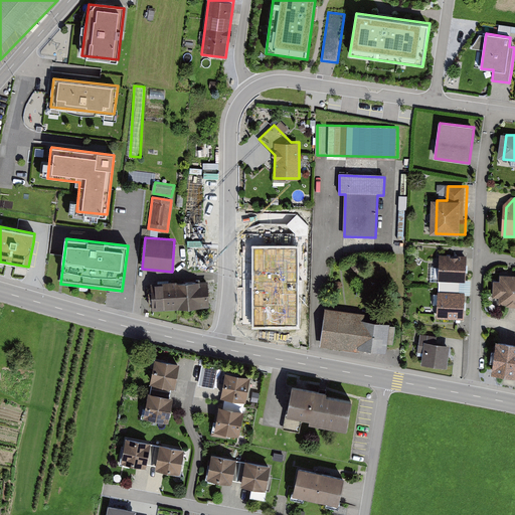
[(304,251),(280,250),(280,277),(303,277),(304,251)]
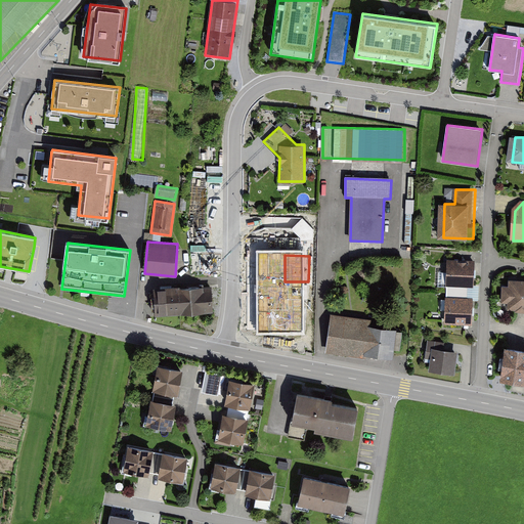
[(475,259),(447,259),(446,286),(474,287),(475,259)]
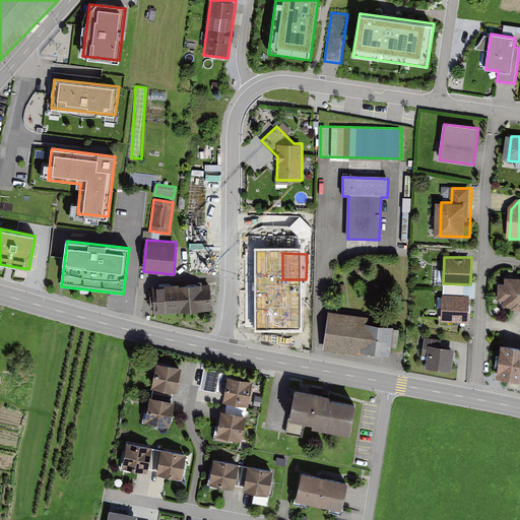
[(511,309),(519,309),(519,277),(505,277),(505,284),(499,283),(498,301),(504,301),(504,307),(511,308),(511,309)]
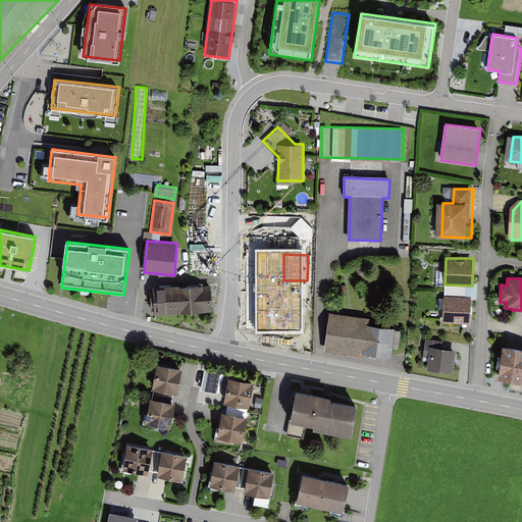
[(157,285),(158,313),(212,310),(211,283),(157,285)]
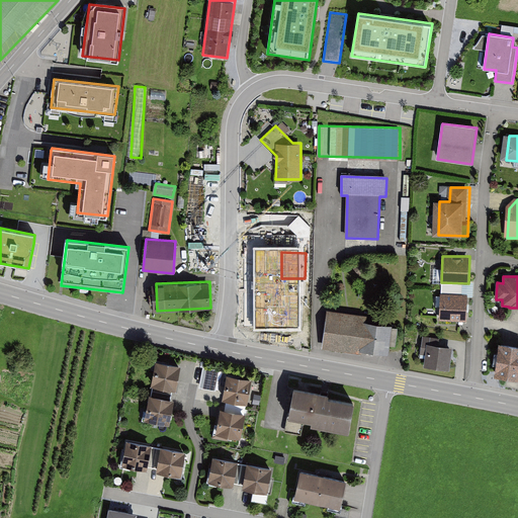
[(286,287),(250,285),(247,334),(281,336),(282,332),(291,332),(293,304),(285,303),(286,287)]
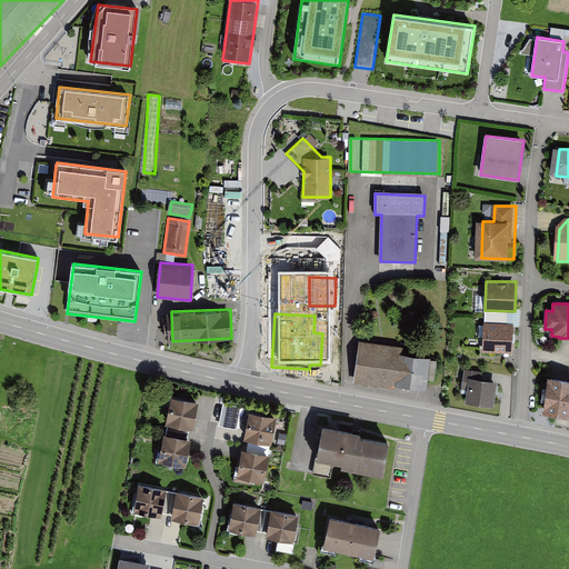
[(518,325),(489,323),(488,351),(517,352),(518,325)]
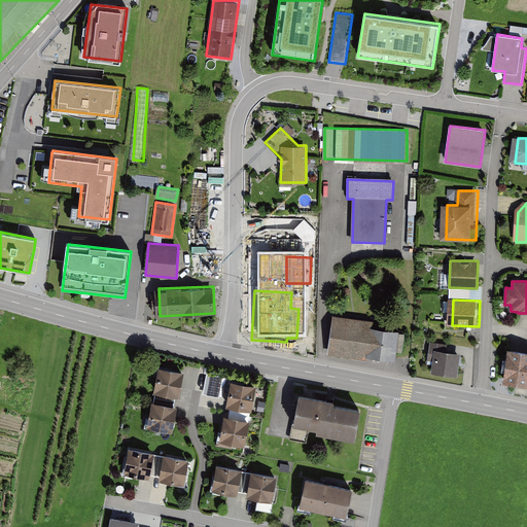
[(380,321),(337,315),(331,354),(371,359),(372,355),(402,359),(407,329),(379,326),(380,321)]
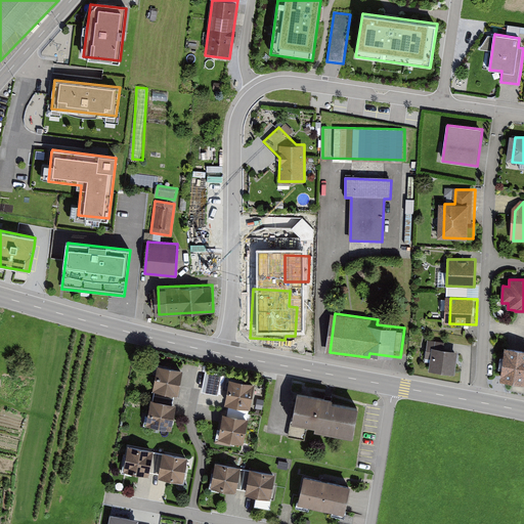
[(444,344),(427,342),(425,359),(431,360),(430,372),(454,376),(457,354),(443,352),(444,344)]
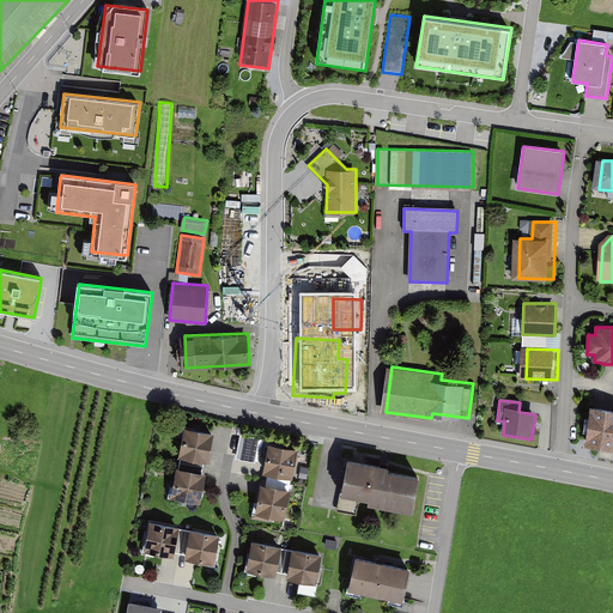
[(612,412),(594,410),(589,447),(612,450),(612,412)]
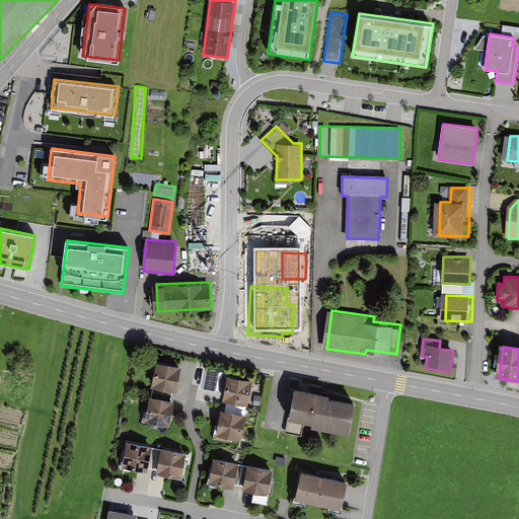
[(181,365),(156,361),(151,385),(176,390),(181,365)]
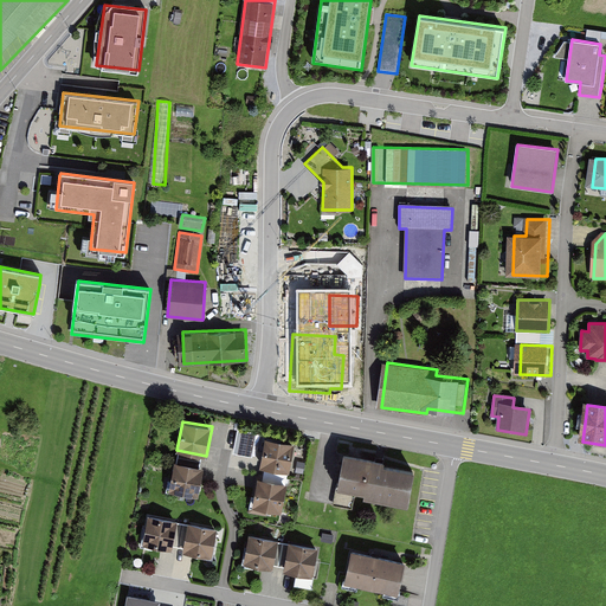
[(238,430),(233,453),(252,457),(257,433),(238,430)]
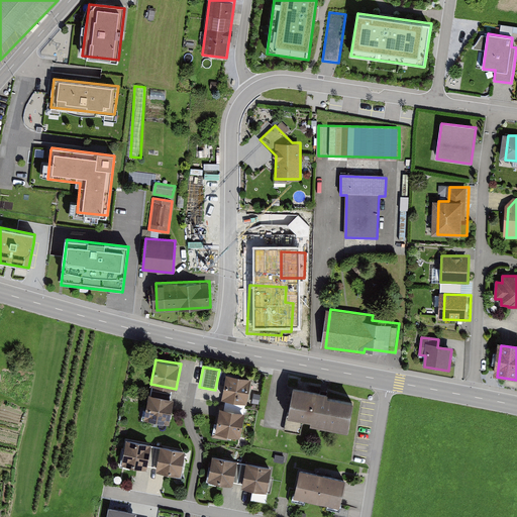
[(251,378),(226,373),(221,398),(246,403),(251,378)]
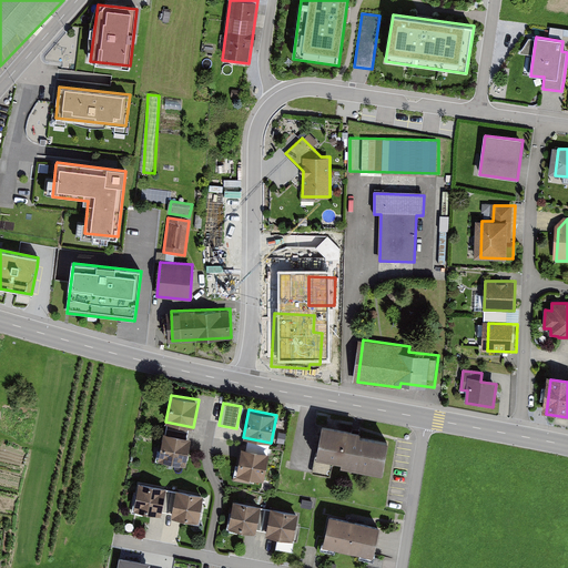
[(388,443),(359,437),(361,434),(355,433),(322,426),(316,456),(343,460),(343,465),(383,473),(388,443)]
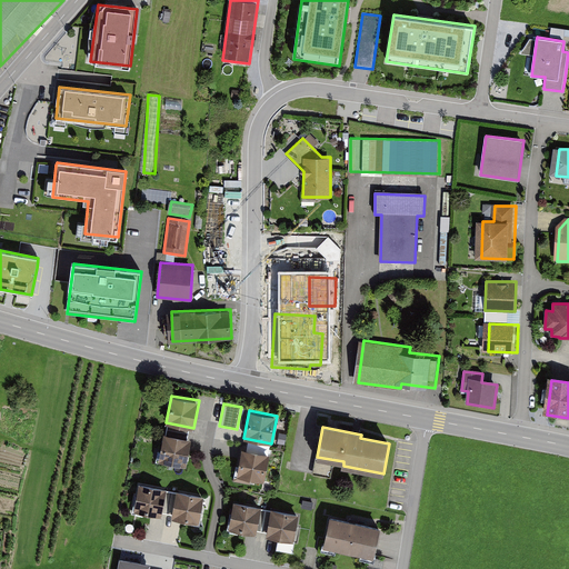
[(191,438),(163,432),(159,461),(187,466),(191,438)]
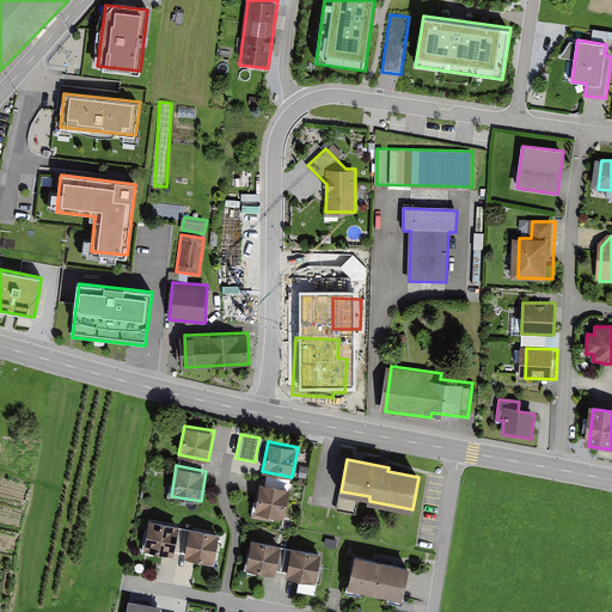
[(287,487),(262,483),(258,510),(283,513),(287,487)]
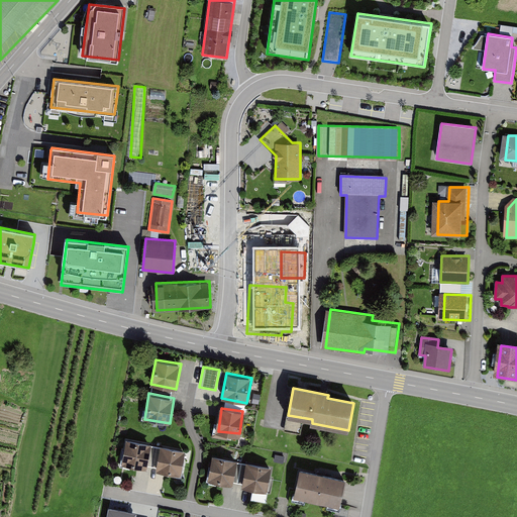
[(151,443),(127,438),(122,463),(146,468),(151,443)]
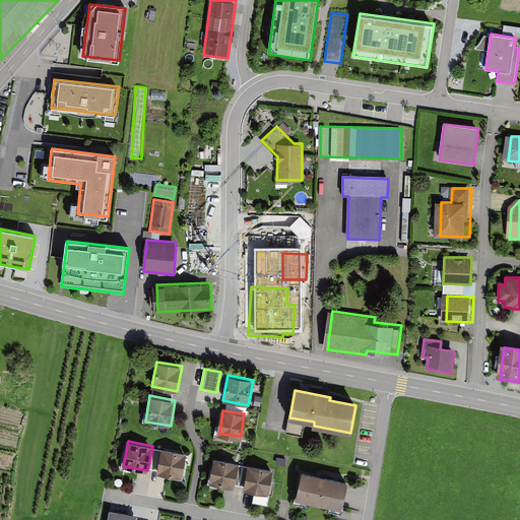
[(186,452),(161,448),(156,472),(182,477),(186,452)]
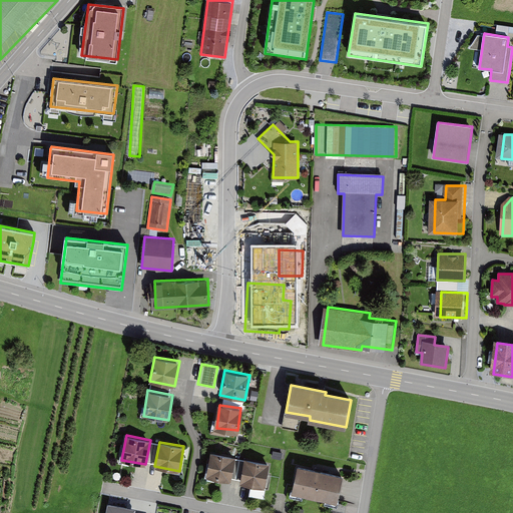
[(235,456),(210,451),(205,476),(230,481),(235,456)]
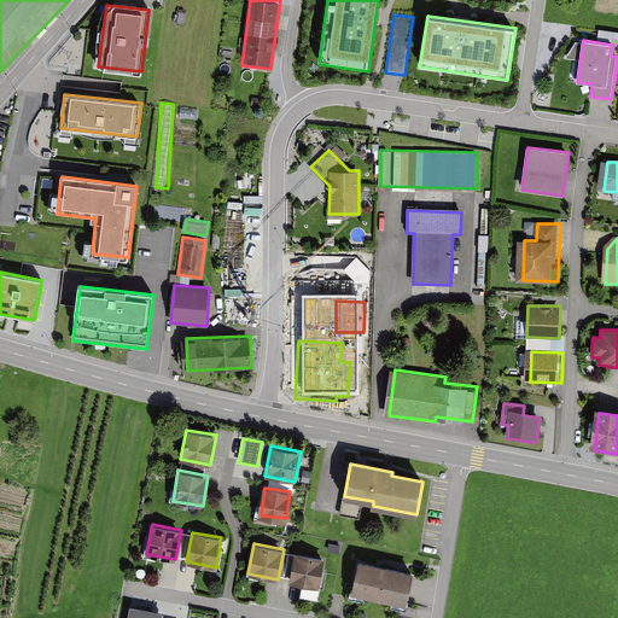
[(325,558),(295,552),(289,581),(319,587),(325,558)]
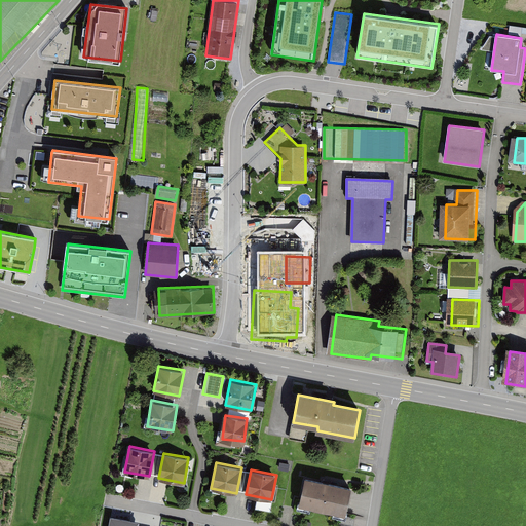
[(322,483),(306,480),(301,509),(344,517),(347,501),(350,489),(322,483)]
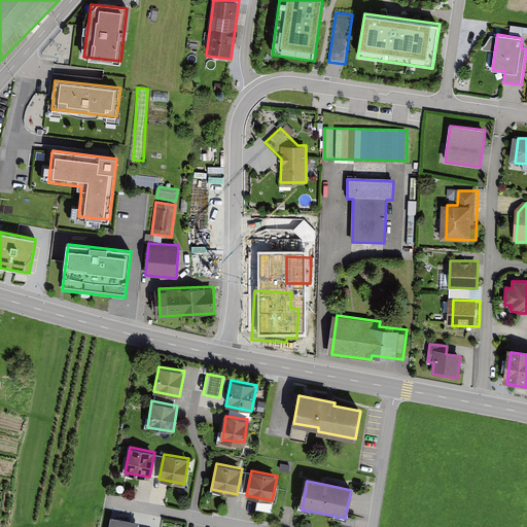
[(138,526),(140,523),(111,518),(108,526),(138,526)]
